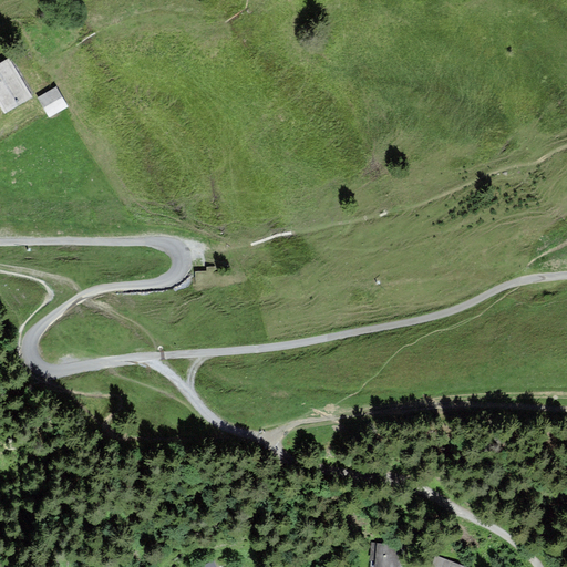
[(30,96),(8,60),(0,64),(0,101),(6,111),(30,96)]
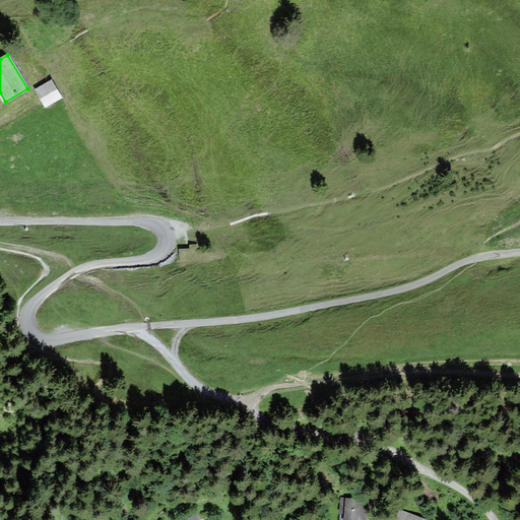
[(60,96),(52,82),(51,81),(37,89),(46,106),(60,96)]
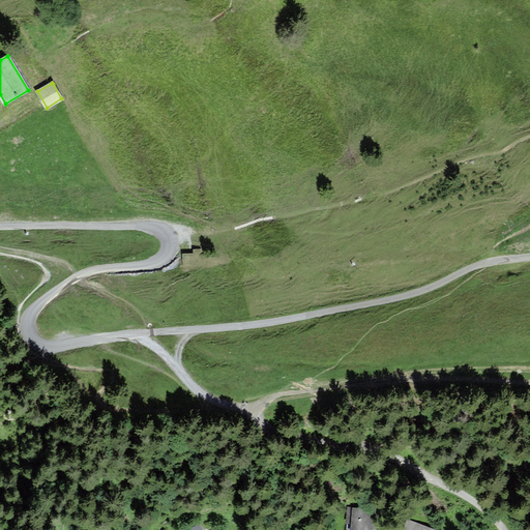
[(202,240),(189,242),(190,254),(203,253),(202,240)]
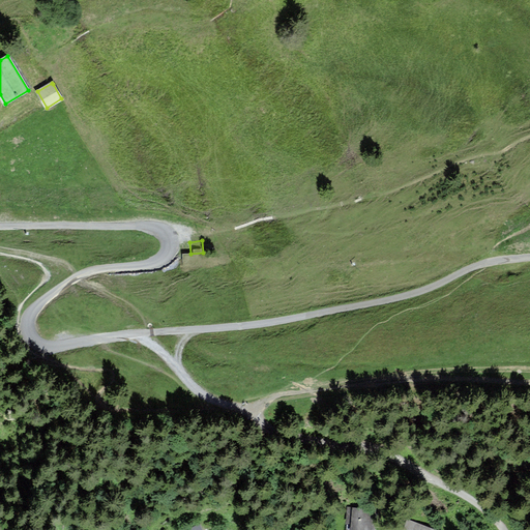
[(348,509),(348,529),(373,529),(373,509),(348,509)]
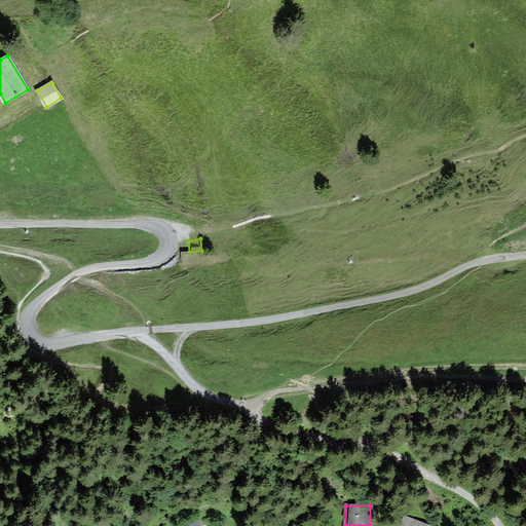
[(426,525),(404,517),(400,525),(426,525)]
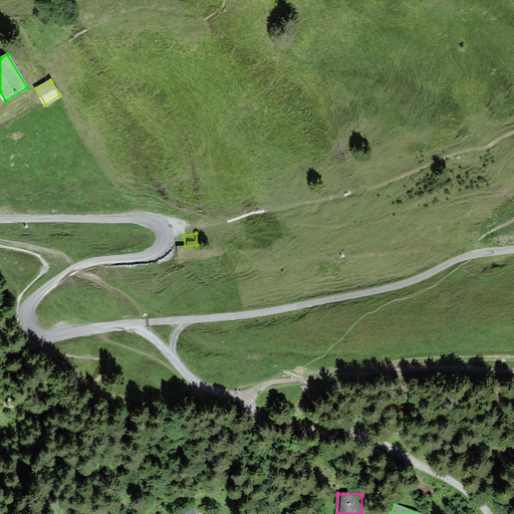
All buildings are outlined.
